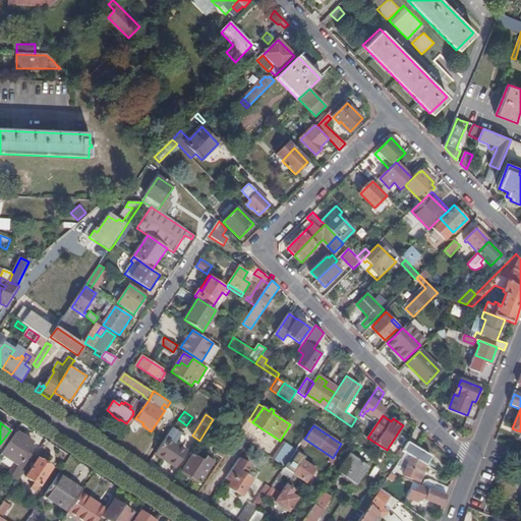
[(416,444),(423,433),(417,426),(409,440),(416,444)]
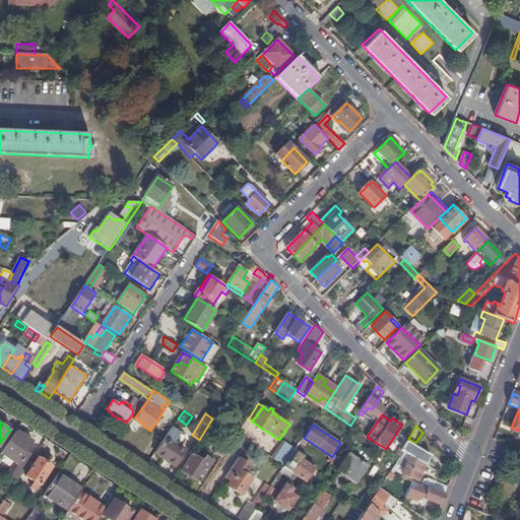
[(172,429),(155,453),(176,466),(185,451),(174,443),(180,434),(172,429)]
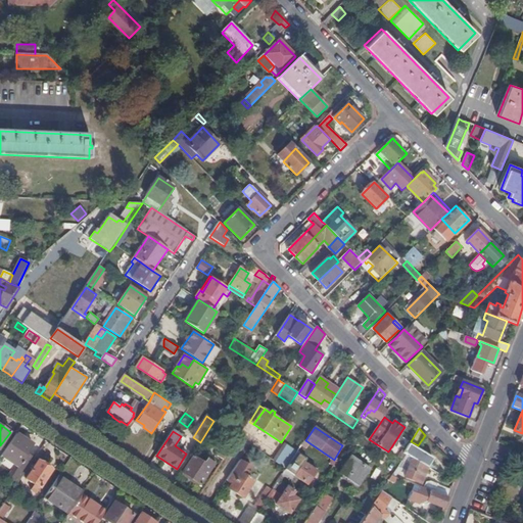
[(403,433),(401,431),(392,445),(394,447),(403,433)]
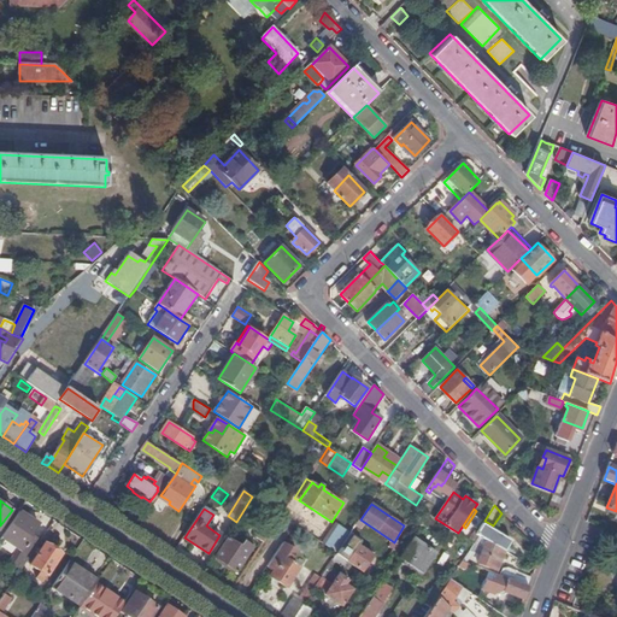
[(39,524),(19,511),(3,538),(18,548),(9,562),(22,570),(41,540),(33,534),(39,524)]
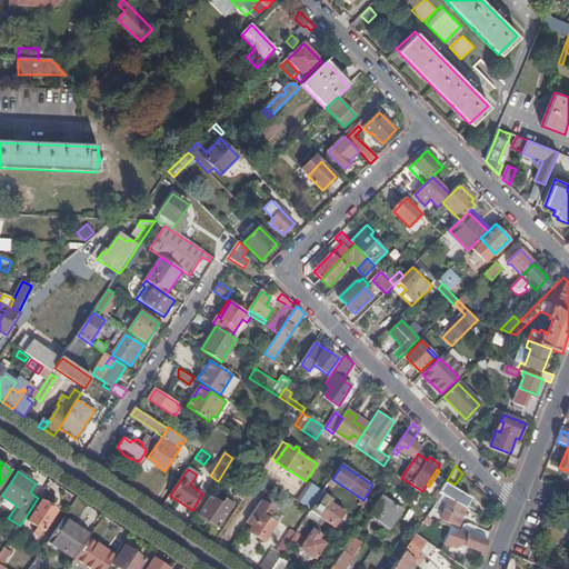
[(279,476),(273,485),(289,495),(295,486),(279,476)]
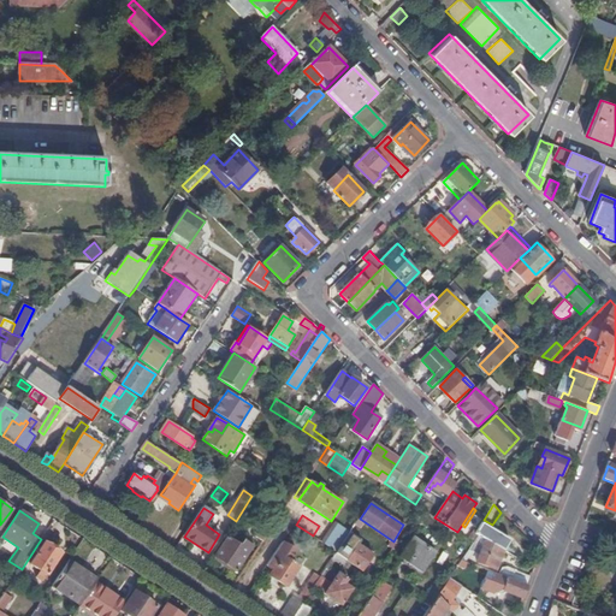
[(256,537),(262,542),(273,526),(266,521),(256,537)]
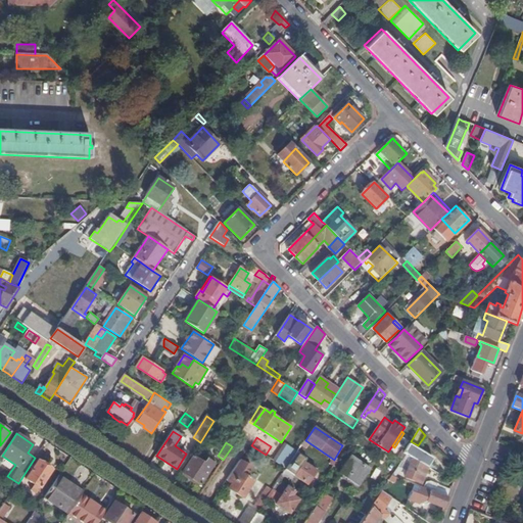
[(428,467),(433,458),(409,443),(403,453),(407,455),(413,459),(428,467)]
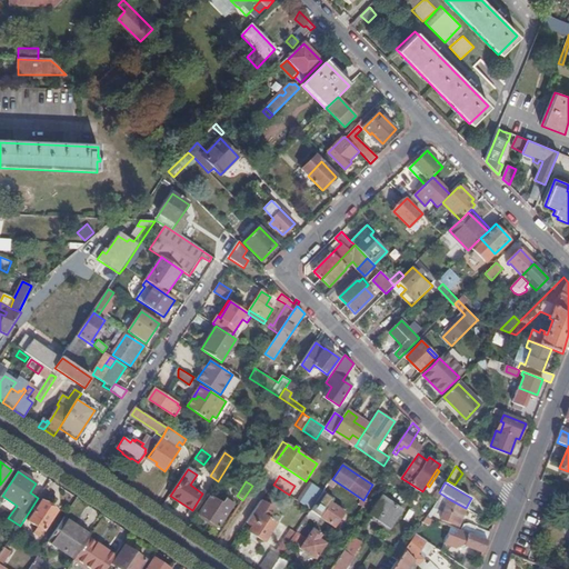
[(302,503),(311,510),(312,508),(321,496),(312,490),(302,503)]
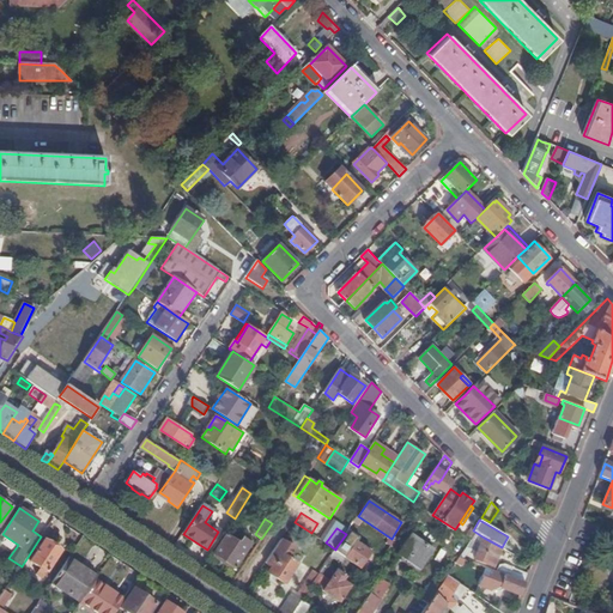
[(335,550),(334,551),(362,569),(372,553),(357,542),(359,538),(352,532),(341,547),(349,552),(347,554),(337,547),(335,550)]
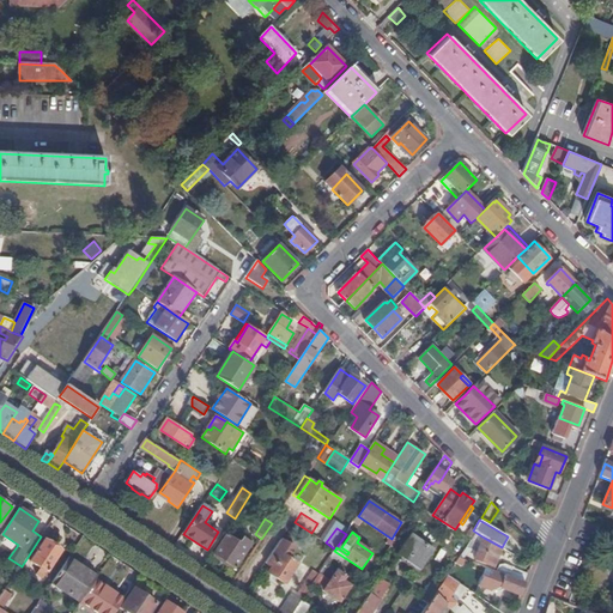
[(412,534),(396,556),(419,571),(435,550),(412,534)]
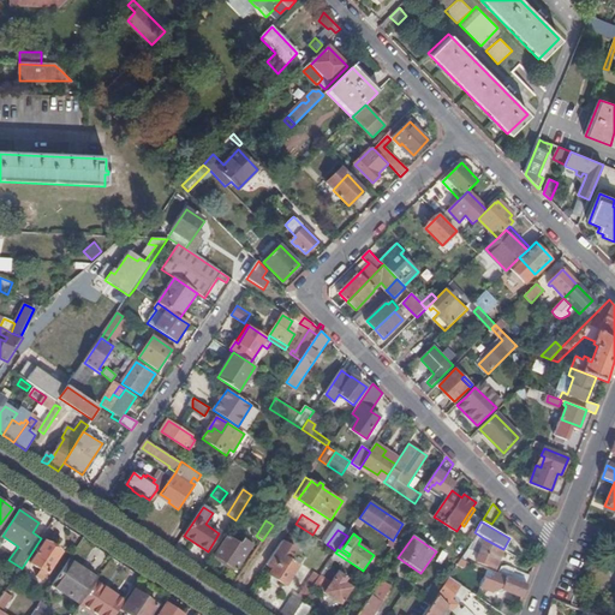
[(239,544),(227,537),(215,556),(236,571),(252,545),(243,539),(239,544)]
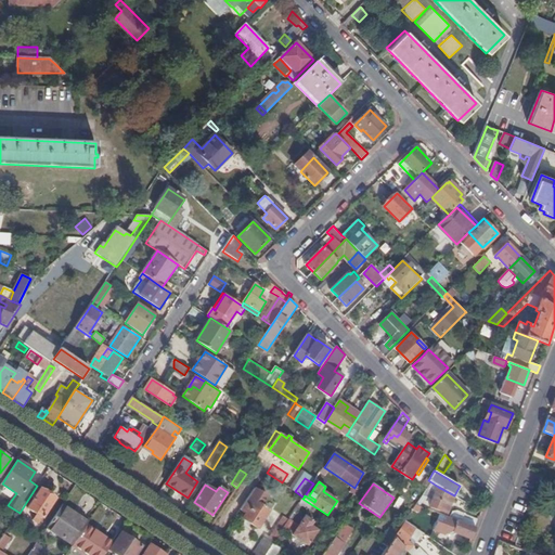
[(446,513),(454,495),(438,487),(429,506),(446,513)]
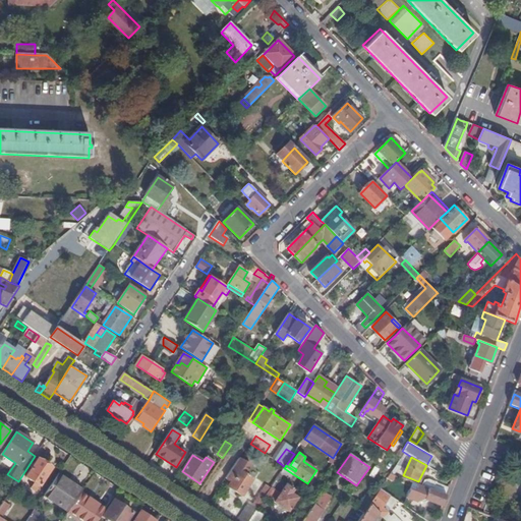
[(52,468),(38,459),(25,476),(40,486),(52,468)]
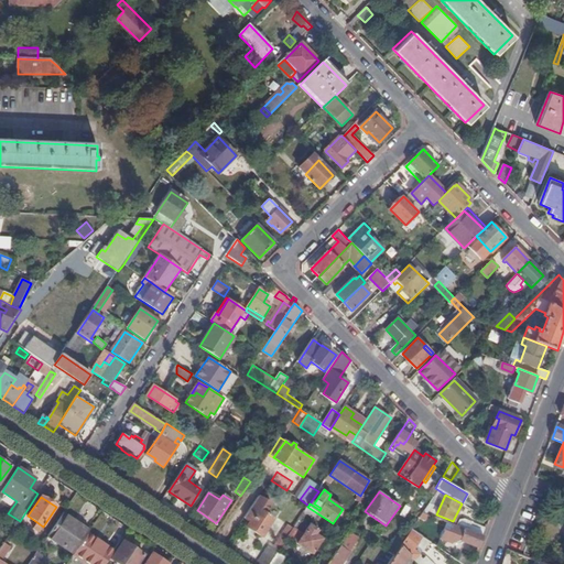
[(252,506),(241,523),(262,537),(268,528),(271,530),(275,522),(272,521),(273,519),(252,506)]
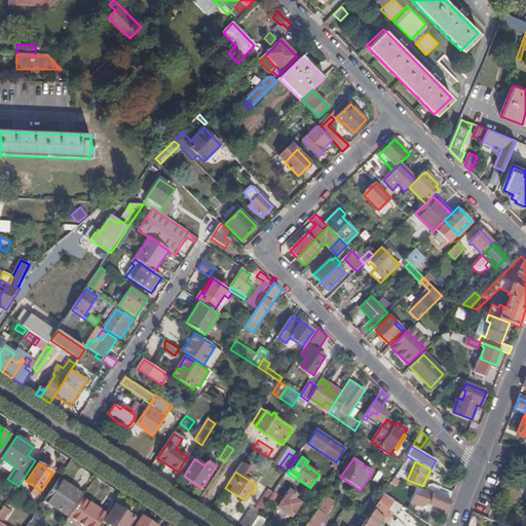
[(72,491),(58,481),(44,499),(69,517),(82,498),(83,495),(74,489),(72,491)]
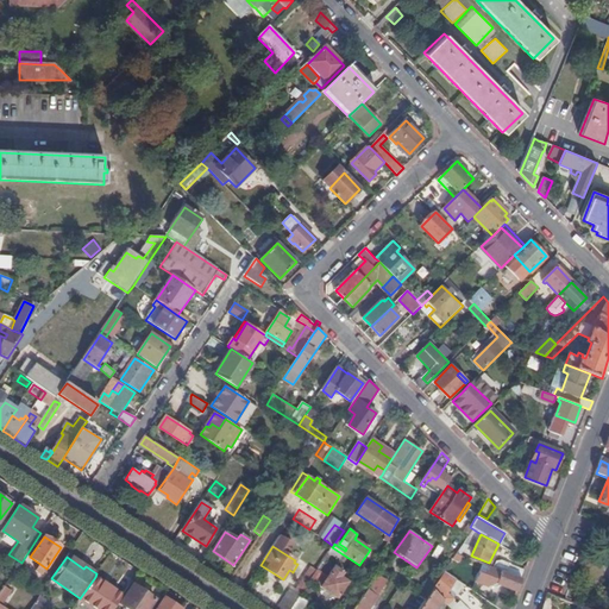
[(506,572),(522,579),(525,571),(510,564),(506,572)]
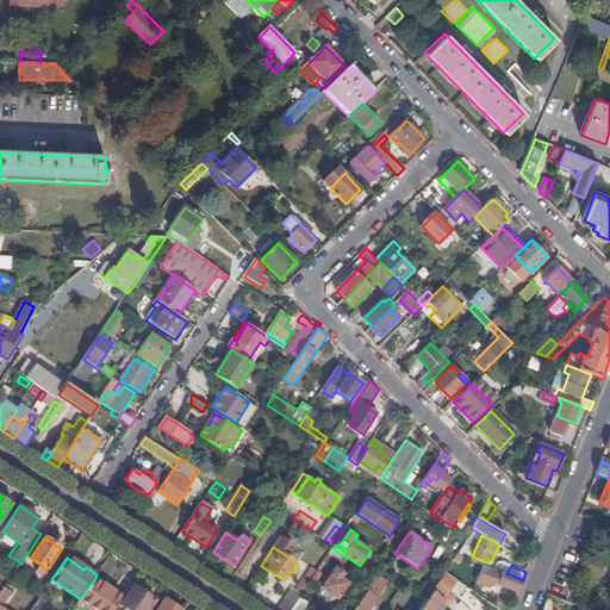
[(290,592),(278,609),(291,609),(300,597),(311,582),(313,578),(318,571),(312,567),(293,595),(290,592)]
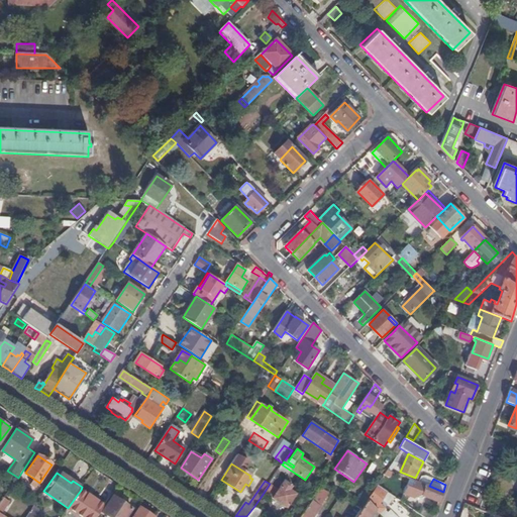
[(274,496),(266,490),(264,493),(287,508),(296,495),(290,490),(292,486),(285,481),(274,496)]
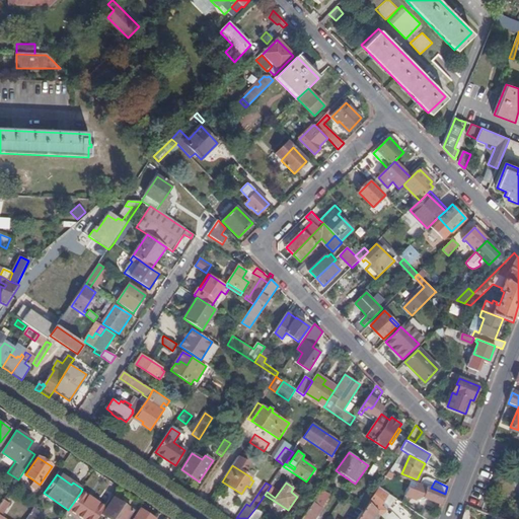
[(414,494),(441,504),(445,494),(431,488),(418,483),(414,494)]
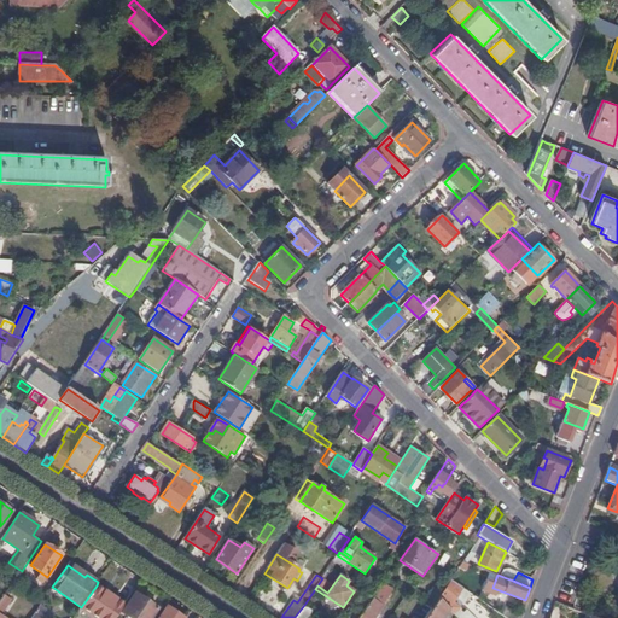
[(439,599),(449,608),(454,613),(459,607),(453,601),(455,598),(465,604),(472,594),(454,583),(452,581),(439,599)]
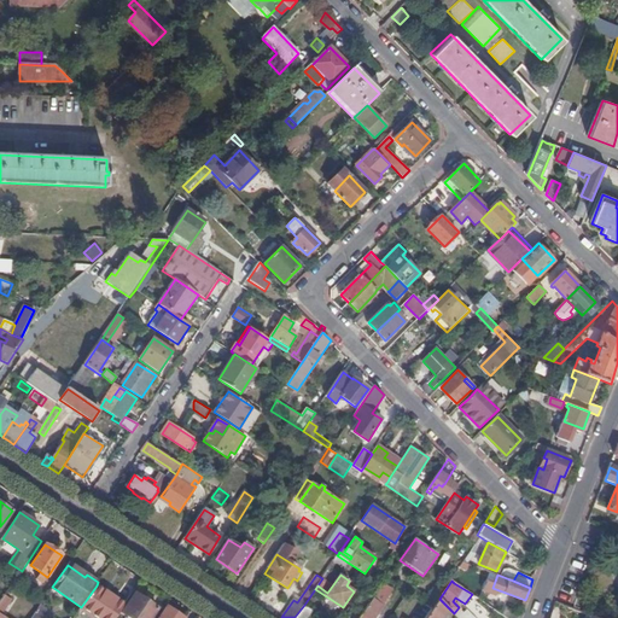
[(81,607),(81,608),(95,617),(115,617),(124,605),(97,586),(81,607)]
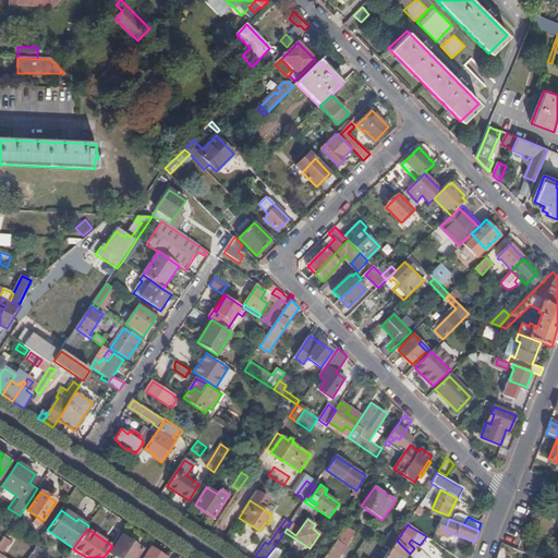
[(341,534),(325,557),(338,557),(350,540),(341,534)]
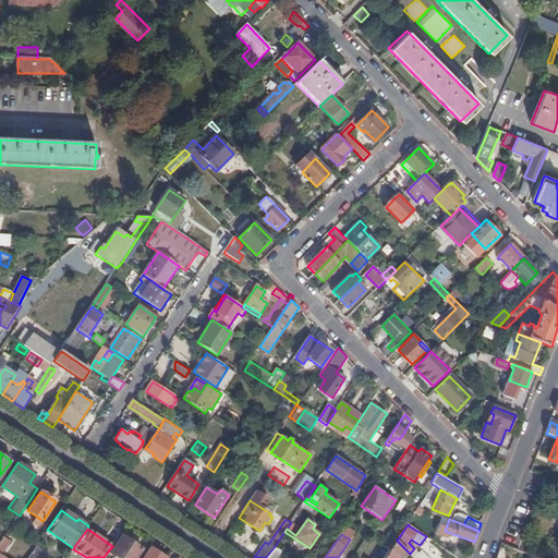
[(136,557),(143,549),(122,536),(111,554),(118,557),(136,557)]
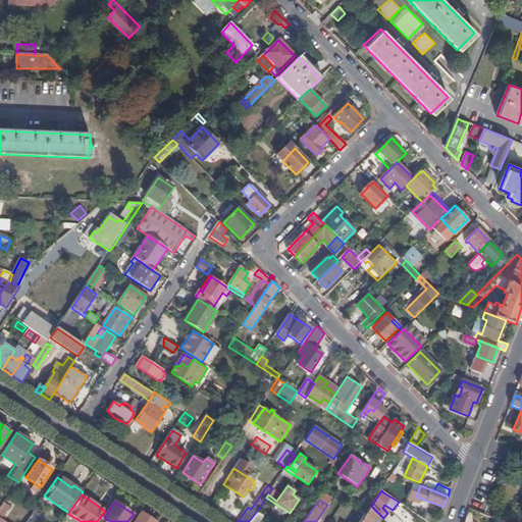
[(1,508),(0,509),(0,516),(2,517),(9,507),(4,503),(1,508)]
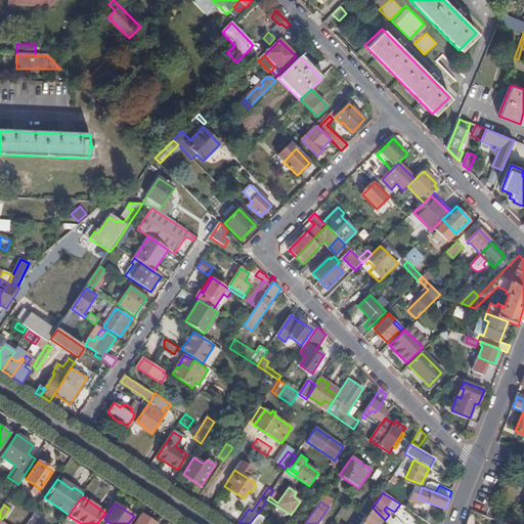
[(361,523),(376,523),(381,516),(373,508),(368,514),(366,517),(361,523)]
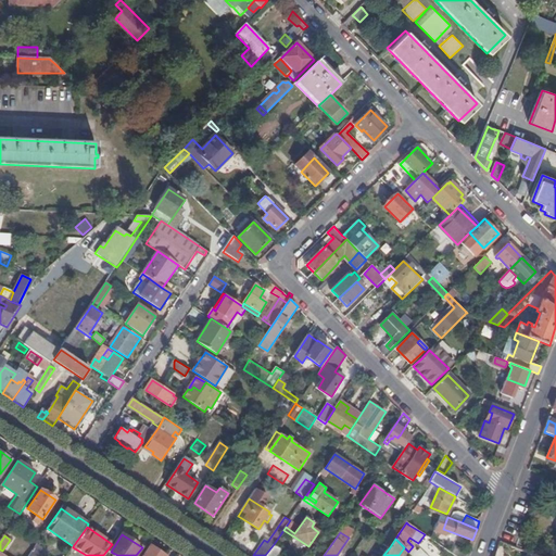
[(274,544),(265,555),(278,555),(282,551),(274,544)]
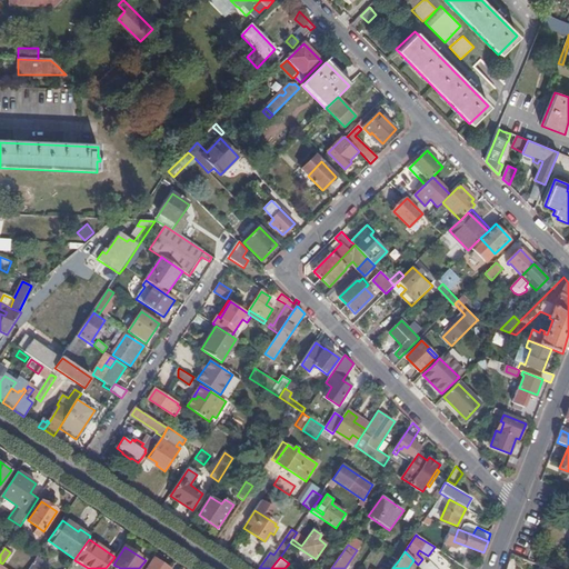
[(170,568),(153,558),(148,567),(150,568),(170,568)]
